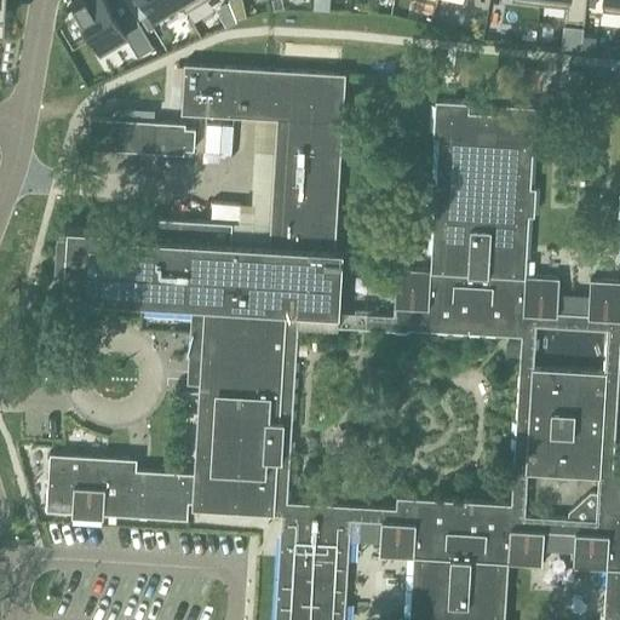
[(107,0),(73,0),(103,52),(128,38),(107,0)]
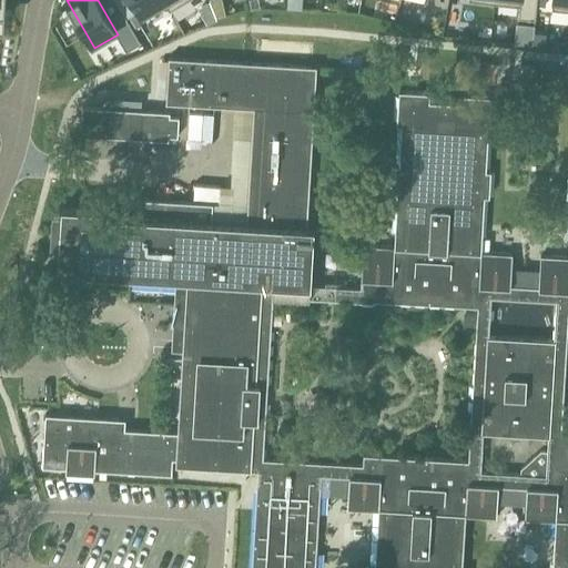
[(165,0),(133,0),(145,18),(168,4),(165,0)]
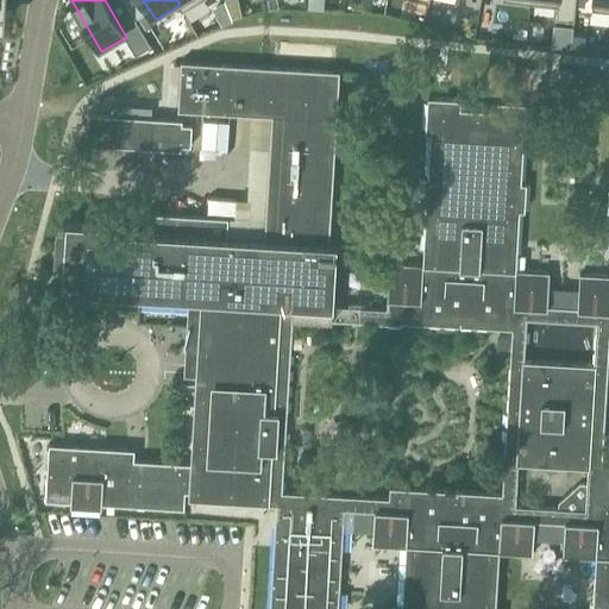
[(177,0),(180,5),(183,10),(199,0),(177,0)]
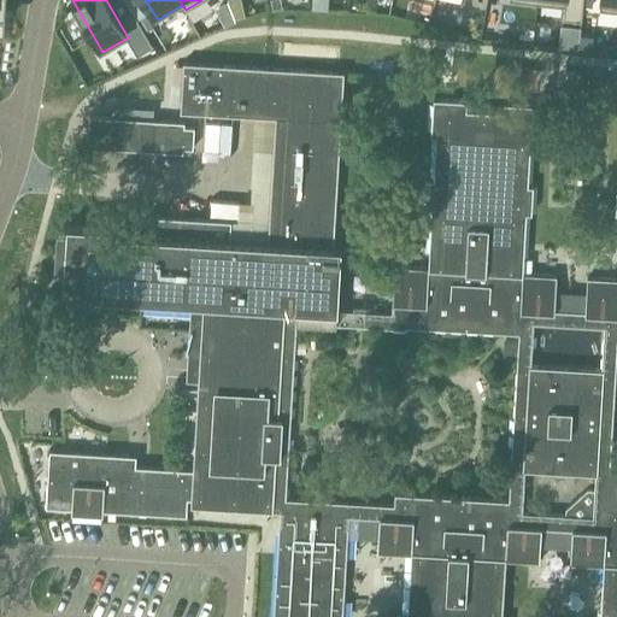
[(565,0),(565,6),(563,18),(581,21),(583,5),(582,0),(565,0)]
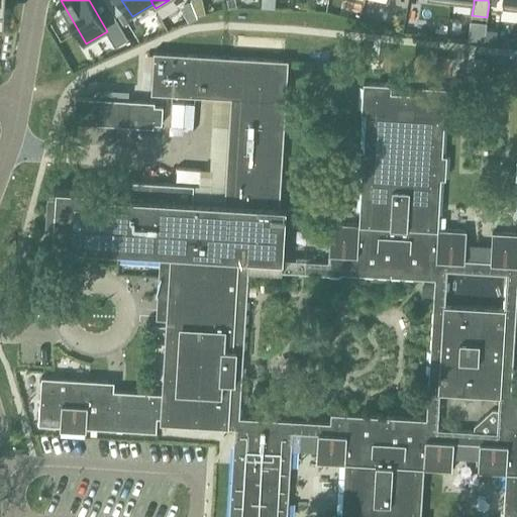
[(516,0),(502,0),(502,8),(516,9),(516,0)]
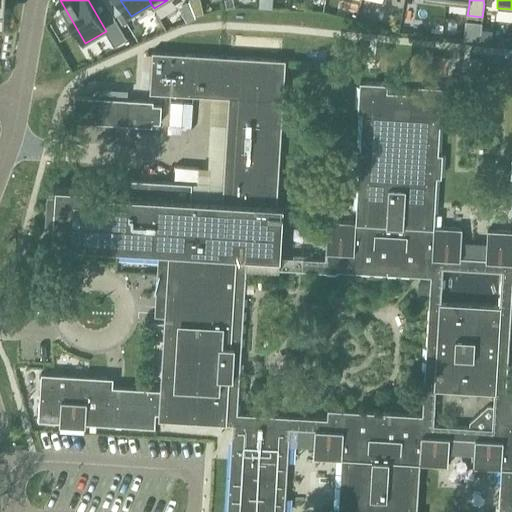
[(121,11),(113,15),(120,26),(127,22),(121,11)]
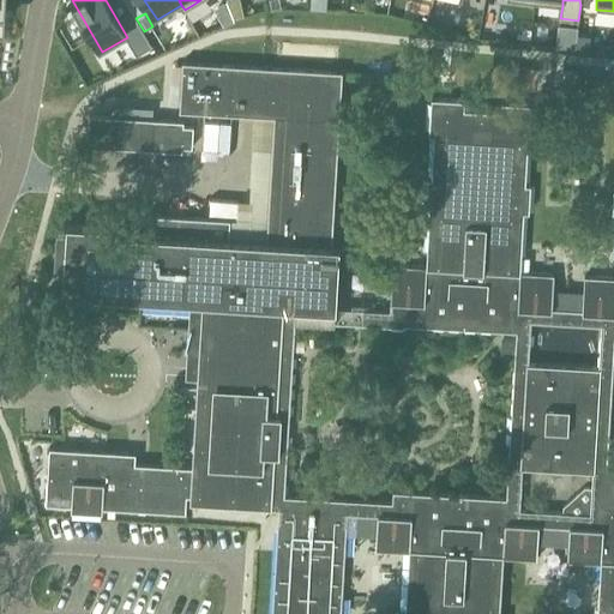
[(49,447),(46,504),(71,505),(71,509),(102,511),(102,507),(185,512),(186,495),(191,495),(190,504),(278,509),(272,613),(339,613),(347,513),(378,516),(377,549),(409,552),(405,612),(401,612),(401,613),(499,613),(503,558),(536,560),(539,524),(570,527),(567,561),(601,564),(597,613),(613,613),(613,278),(584,277),(582,311),(552,309),(553,275),(519,272),(523,212),(528,212),(530,186),(525,186),(528,142),(533,142),(535,106),(501,103),(501,113),(463,110),(464,101),(431,98),(428,136),(434,136),(432,180),(427,180),(426,206),(429,208),(427,268),(393,265),(390,312),(336,308),(339,246),(331,246),(342,72),(182,62),(180,110),(275,116),(266,241),(228,240),(229,220),(138,214),(137,234),(108,232),(108,227),(66,224),(62,293),(203,301),(200,327),(193,327),(193,326),(192,326),(186,350),(187,350),(187,349),(199,350),(197,390),(205,390),(202,468),(127,463),(127,452),(49,447)]
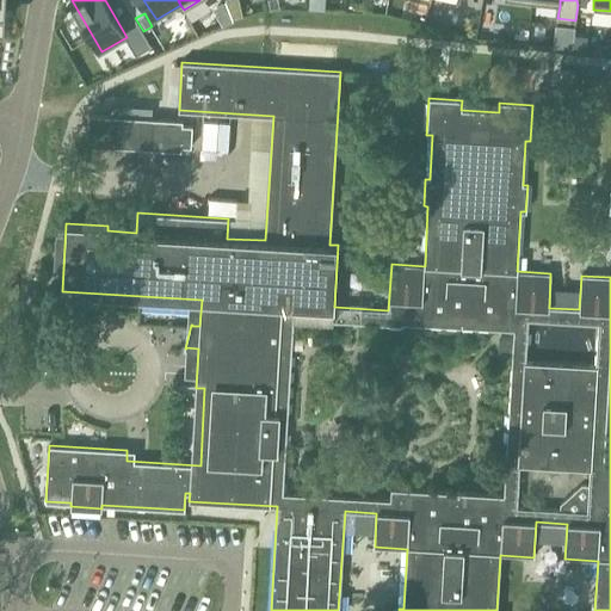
[(86,146),(181,150),(181,147),(191,147),(192,125),(183,125),(183,121),(88,116),(87,134),(86,146)]
